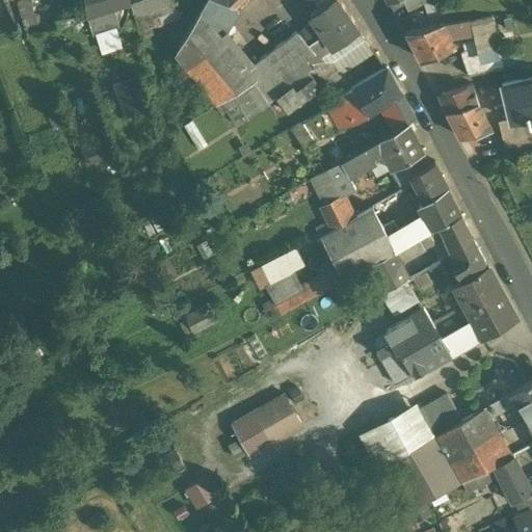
[(18,0),(15,1),(19,20),(34,17),(30,0),(18,0)]
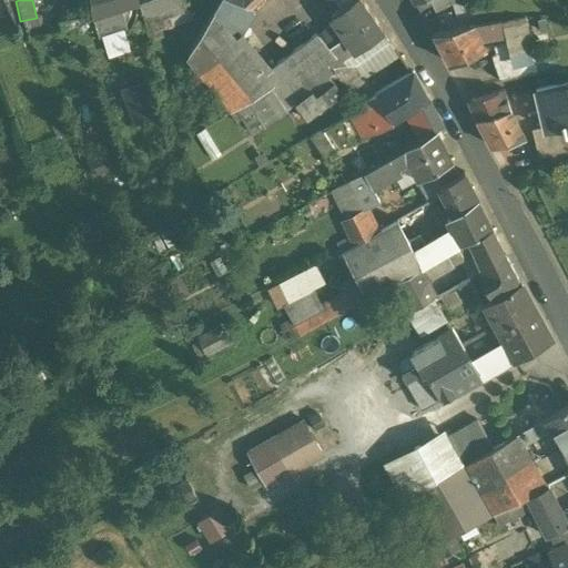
[(89,0),(91,19),(95,17),(120,10),(140,4),(141,3),(139,0),(89,0)]
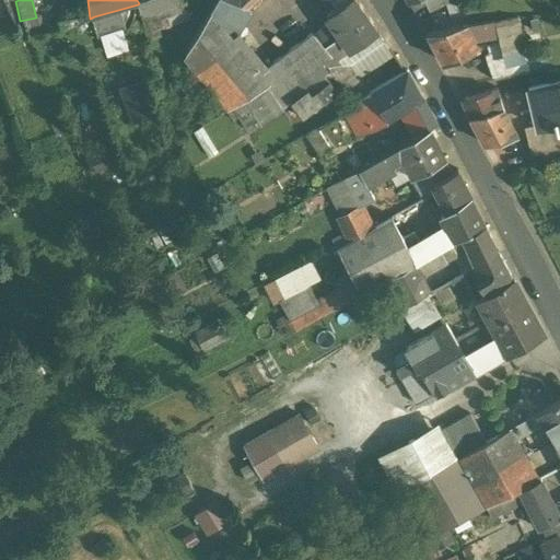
[(181,13),(178,0),(148,0),(139,3),(138,4),(146,42),(161,38),(159,31),(167,28),(165,19),(181,13)]
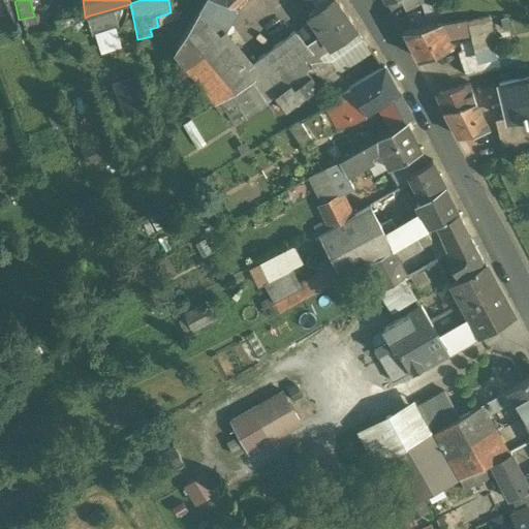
[(219,37),(244,11),(208,0),(207,0),(200,12),(219,37)]
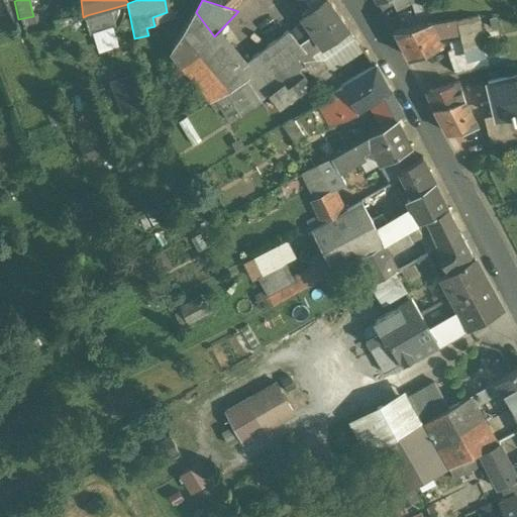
[(203,0),(238,11),(247,0),(203,0)]
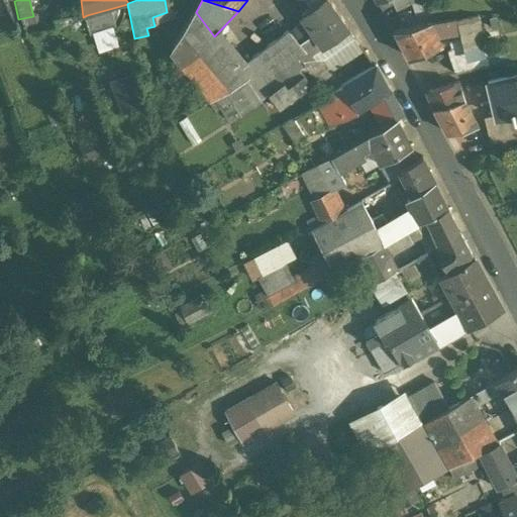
[(349,31),(326,0),(323,0),(301,17),(305,23),(314,35),(320,43),(324,48),(349,31)]
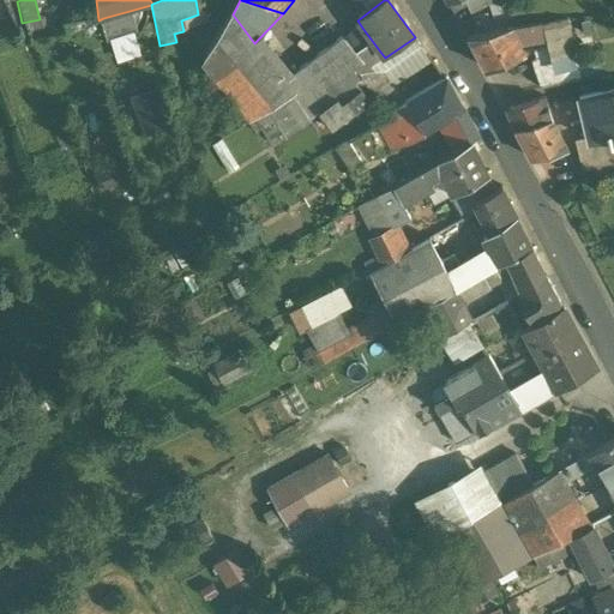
[(487,0),(497,31),(509,30),(515,29),(505,0),(487,0)]
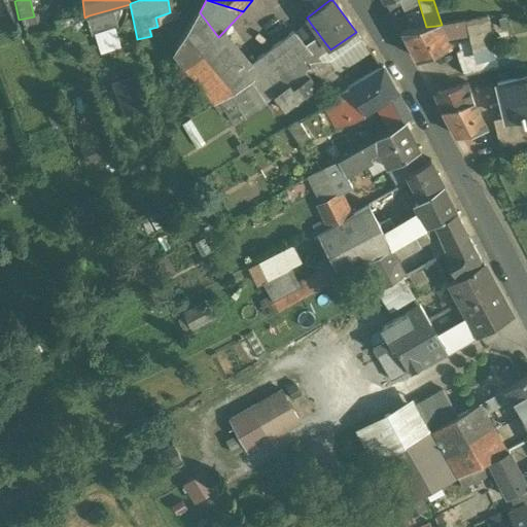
[(111,9),(89,15),(93,32),(115,26),(111,9)]
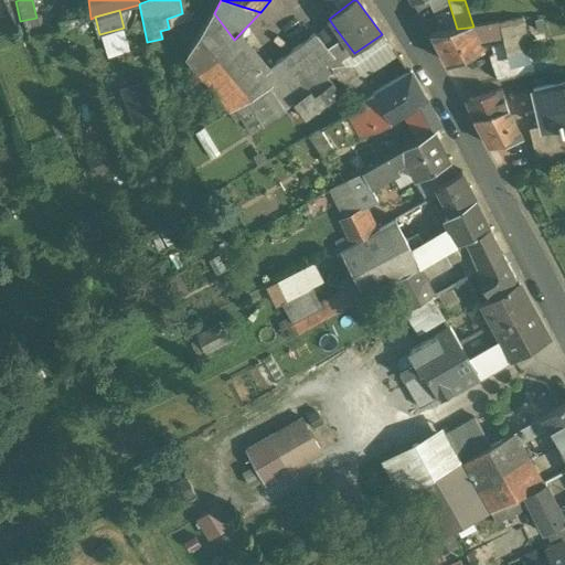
[(214,13),(188,60),(198,76),(228,114),(237,108),(251,100),(249,99),(267,88),(270,86),(262,74),(234,40),(214,13)]
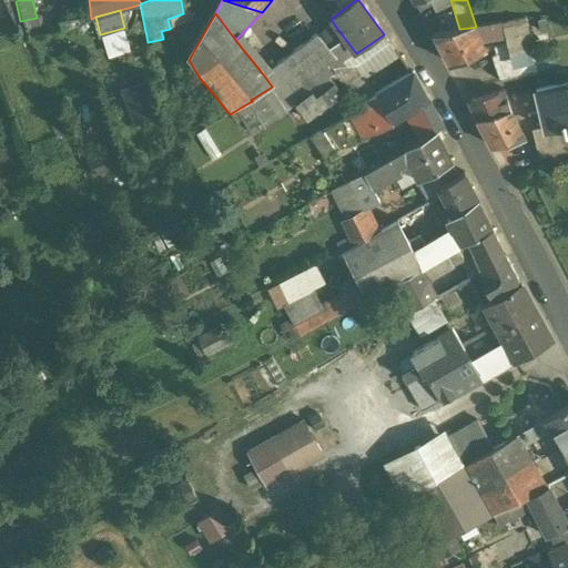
[(442,17),(425,26),(430,37),(448,32),(442,17)]
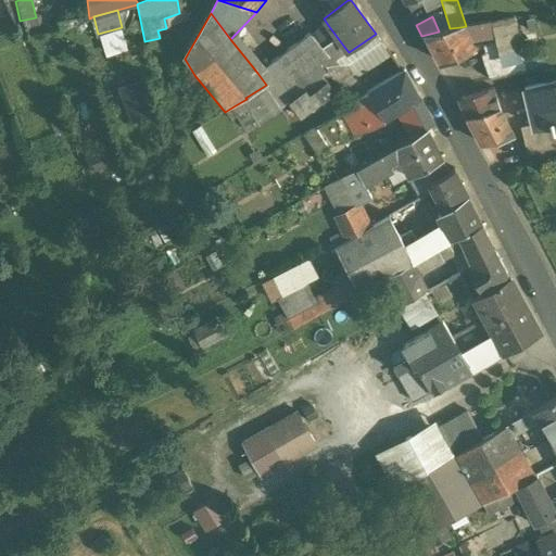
[(491,22),(495,41),(515,37),(510,17),(491,22)]
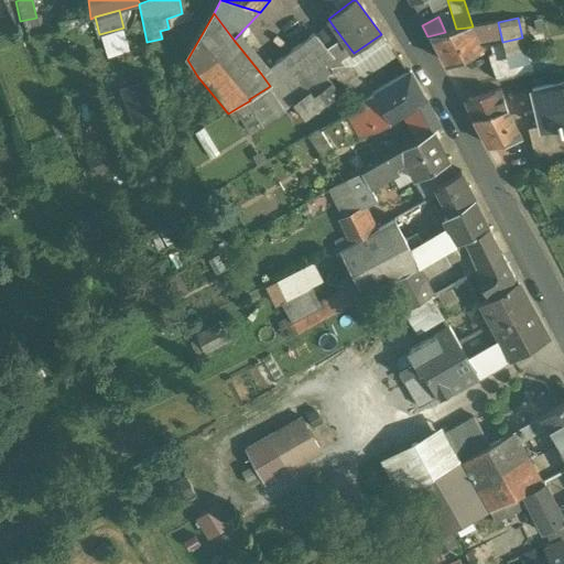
[(473,26),(467,28),(477,47),(488,44),(502,42),(498,22),(473,26)]
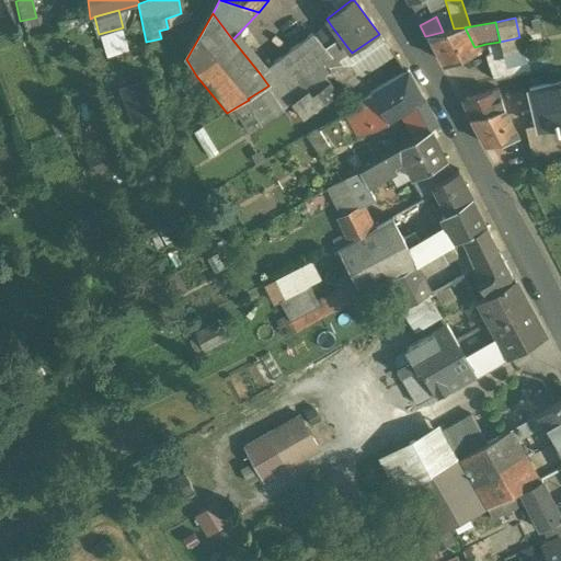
[(341,38),(331,25),(315,37),(324,49),(341,38)]
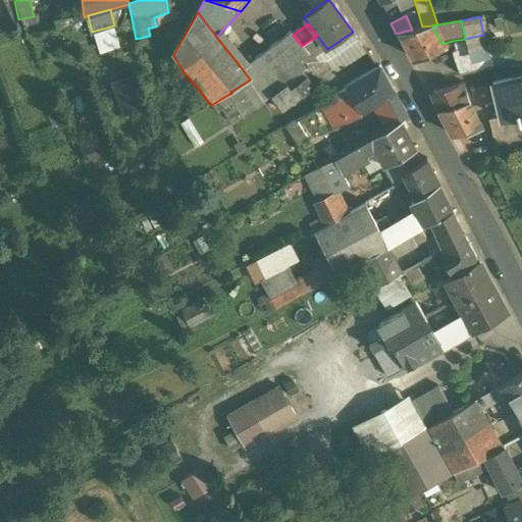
[(412,30),(396,34),(412,62),(444,49),(441,44),(432,25),(422,27),(412,30)]
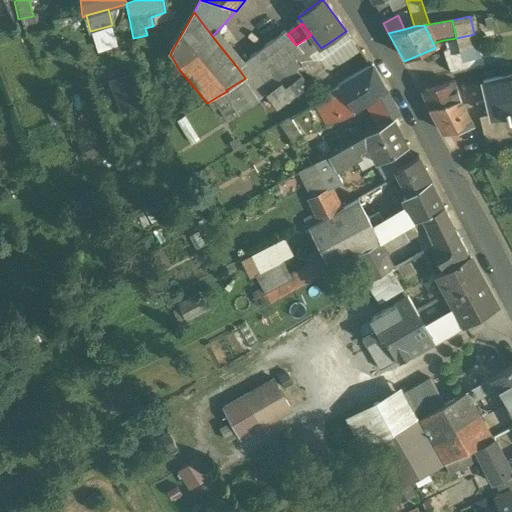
[(287,34),(284,31),(237,67),(245,78),(242,80),(256,100),(297,70),(300,68),(293,60),(303,53),(296,45),(287,34)]
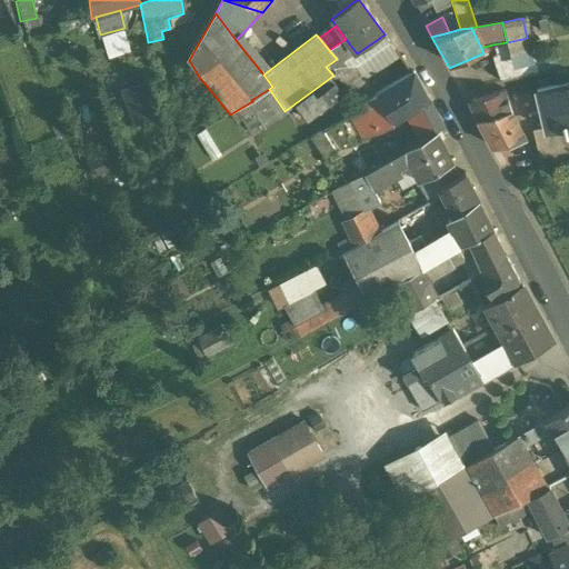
[(507,42),(492,45),(496,59),(486,61),(493,88),(535,78),(527,38),(507,42)]
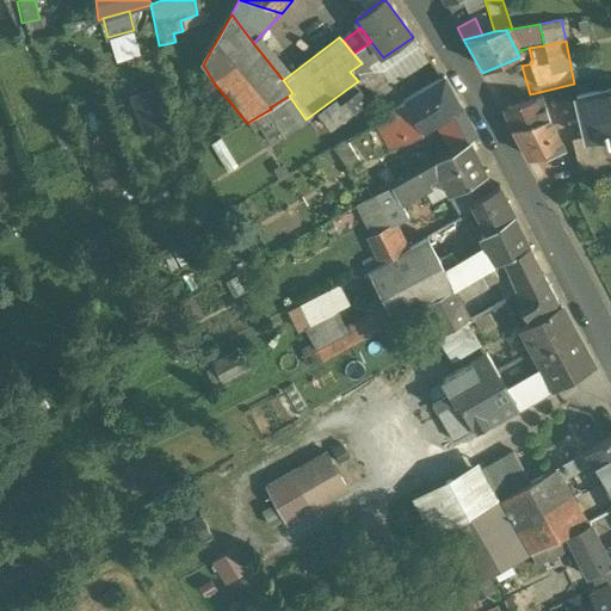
[(362,63),(350,72),(358,81),(370,72),(368,69),(383,59),(382,59),(383,57),(378,51),(362,63)]
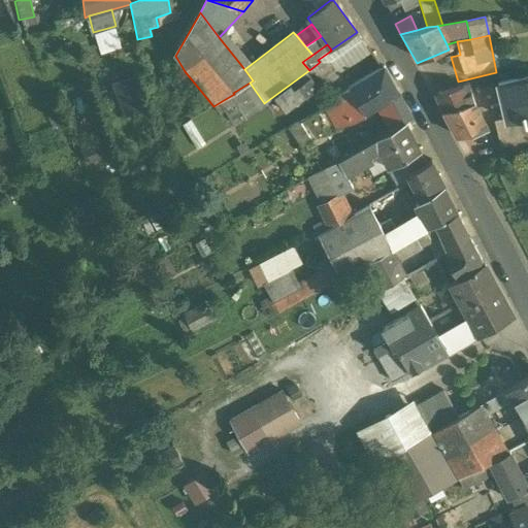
[(317,88),(327,102),(348,90),(331,64),(320,62),(309,70),(306,72),(309,77),(317,88)]
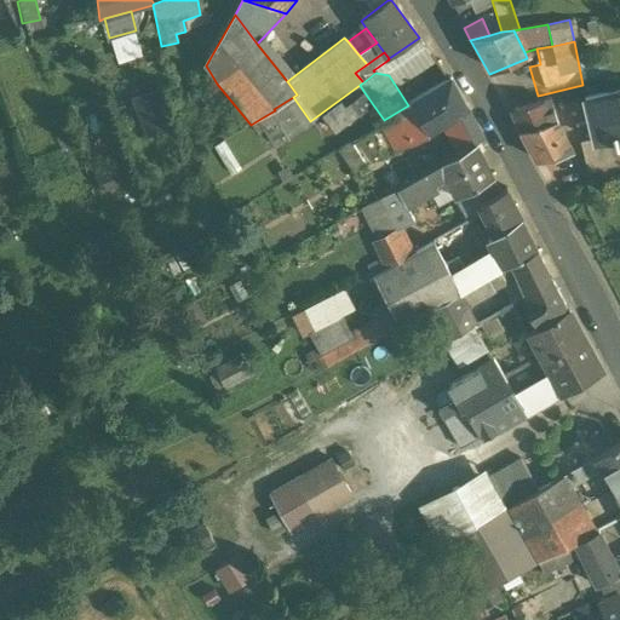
[(384,120),(382,121),(396,148),(422,137),(452,121),(465,150),(475,145),(481,141),(466,110),(451,81),(408,105),(384,120)]
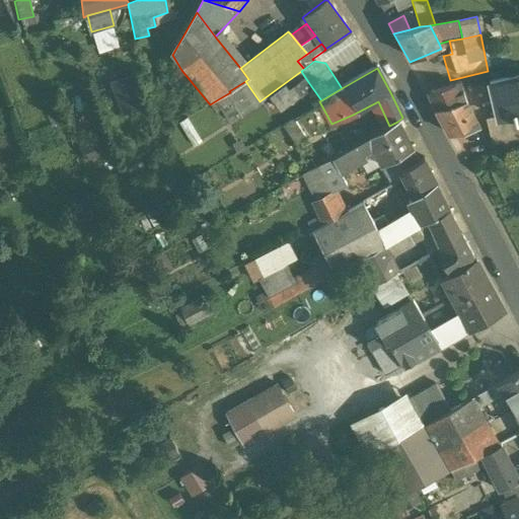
[(127,74),(112,80),(123,114),(140,107),(127,74)]
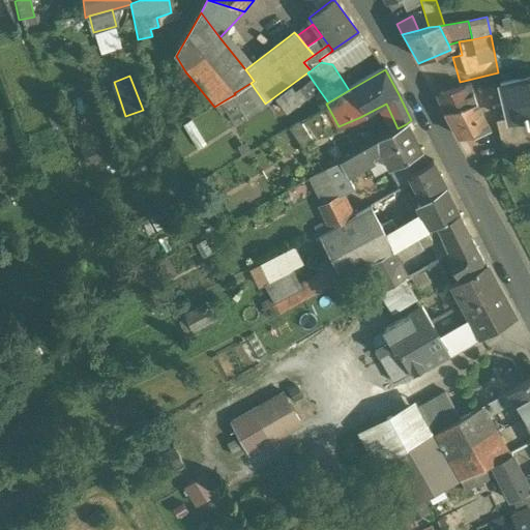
[(528,77),(499,84),(509,119),(510,124),(512,123),(512,121),(525,118),(526,124),(527,124),(529,123),(528,120),(529,119),(529,80),(529,81),(528,77)]
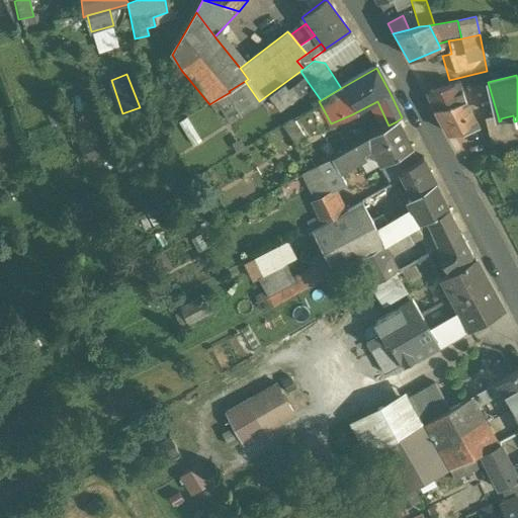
[(304,76),(271,99),(278,109),(311,86),(304,76)]
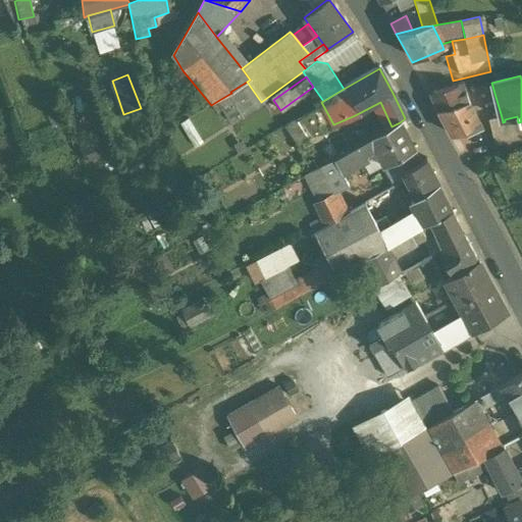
[(231,93),(219,100),(232,120),(261,102),(247,82),(230,92),(231,93)]
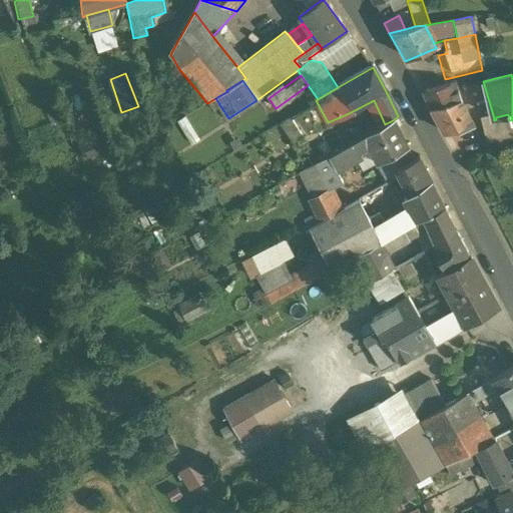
[(456,102),(449,84),(423,93),(430,111),(445,138),(472,129),(461,100),(456,102)]
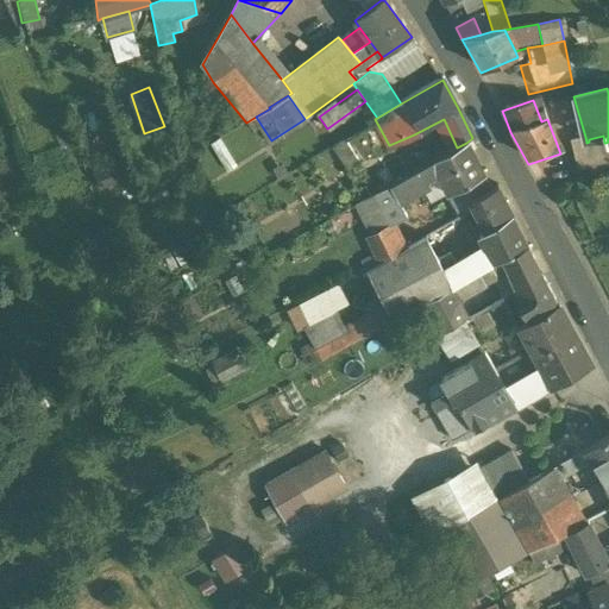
[(219,136),(209,142),(226,170),(237,163),(219,136)]
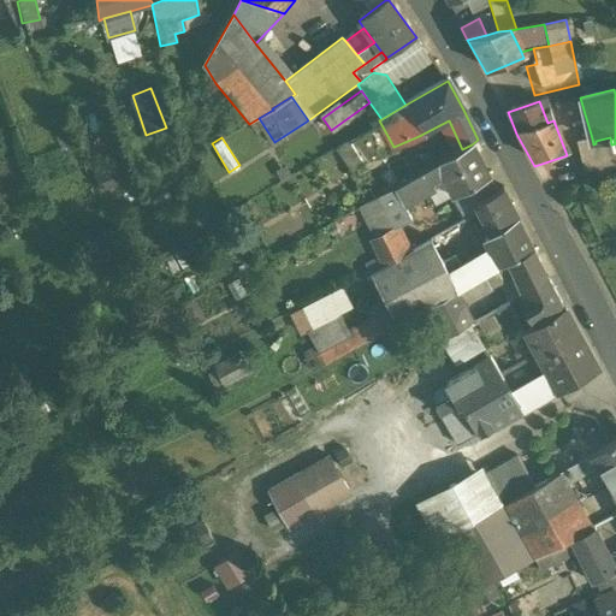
[(610,137),(596,141),(596,143),(593,144),(592,138),(578,142),(585,173),(587,172),(586,170),(615,164),(615,166),(615,165),(615,158),(612,144),(611,144),(610,137)]
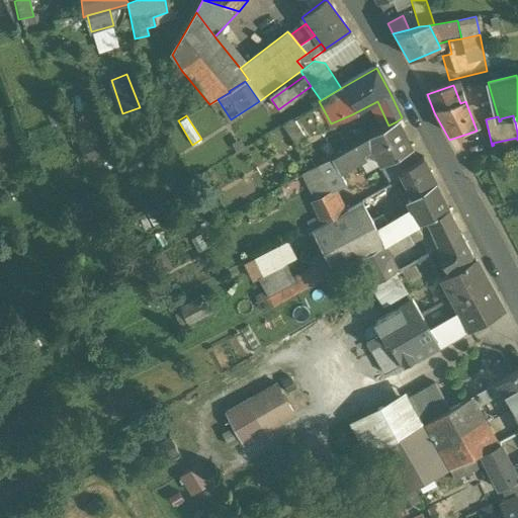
[(292,117),(281,124),(293,143),(305,135),(292,117)]
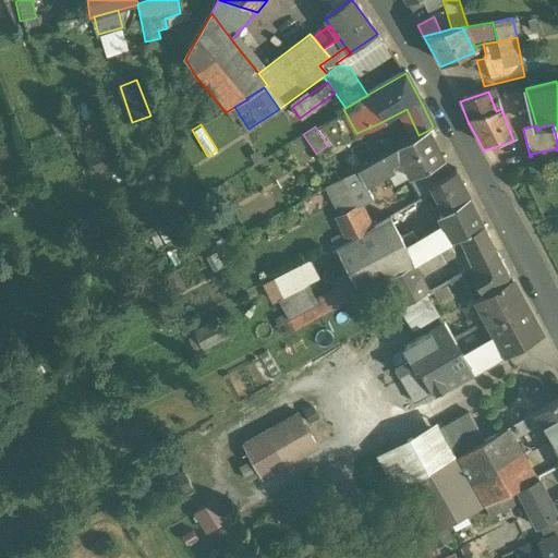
[(419,135),(379,157),(386,168),(391,177),(402,170),(408,180),(443,161),(427,131),(419,135)]
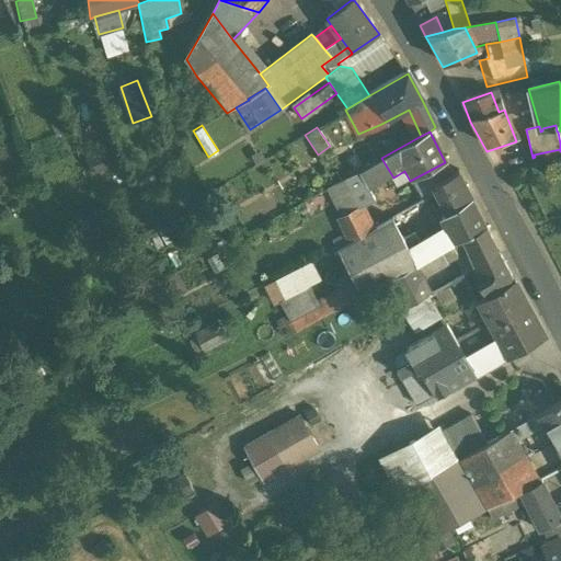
[(259,149),(249,155),(255,164),(264,159),(259,149)]
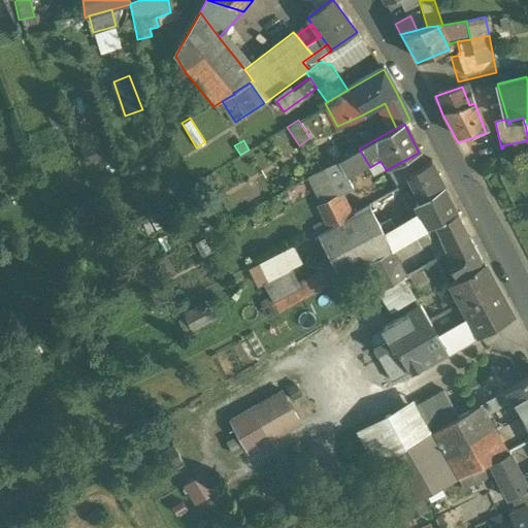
[(359,149),(330,165),(343,191),(355,211),(367,205),(373,201),(355,165),(365,159),(359,149)]
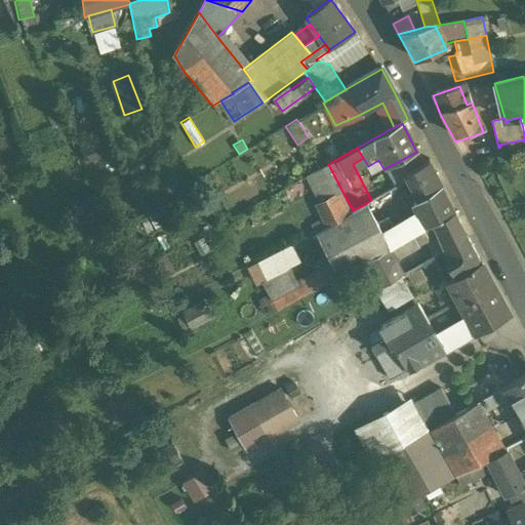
[(394,188),(407,180),(403,174),(411,170),(422,164),(416,152),(384,169),(394,188)]
